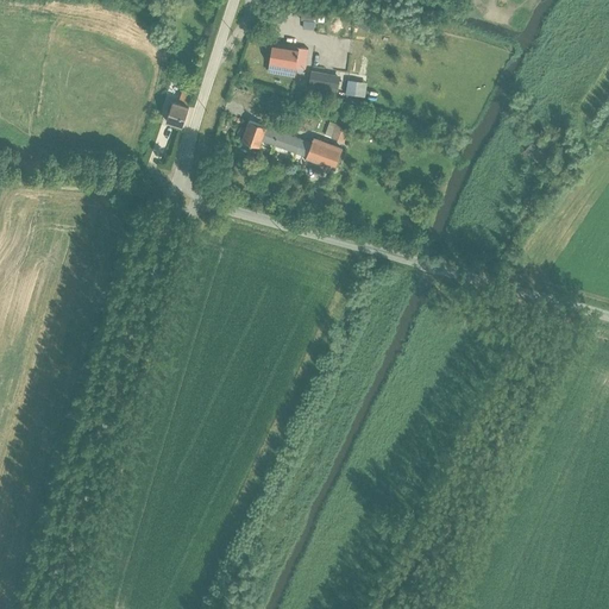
[(302,13),(301,22),(303,22),(302,29),(314,30),(315,23),(325,23),(325,16),(302,13)]
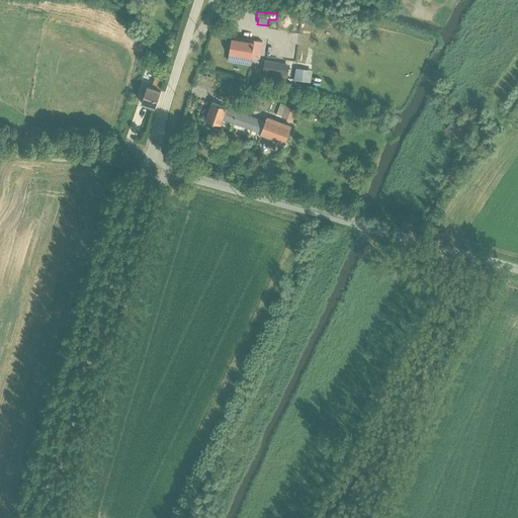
[(230,55),(253,59),(253,58),(252,58),(252,57),(260,58),(263,42),(232,37),(230,55)]
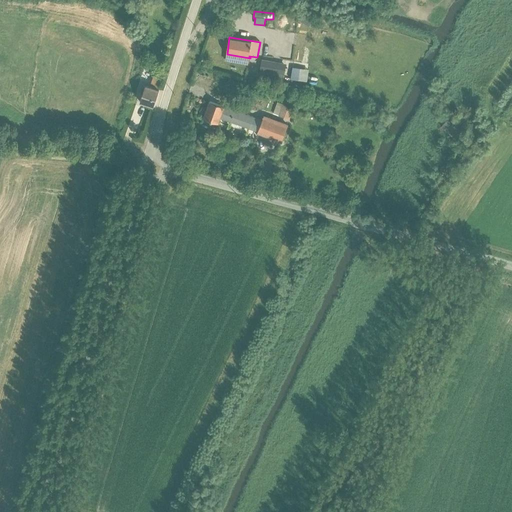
[(250,58),(227,54),(226,61),(248,65),(250,58)]
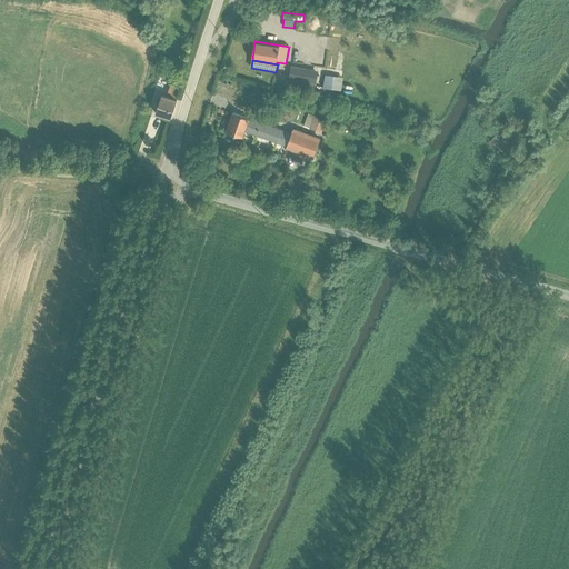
[(290,78),(289,83),(315,88),(316,82),(317,82),(319,71),(291,67),(289,78),(290,78)]
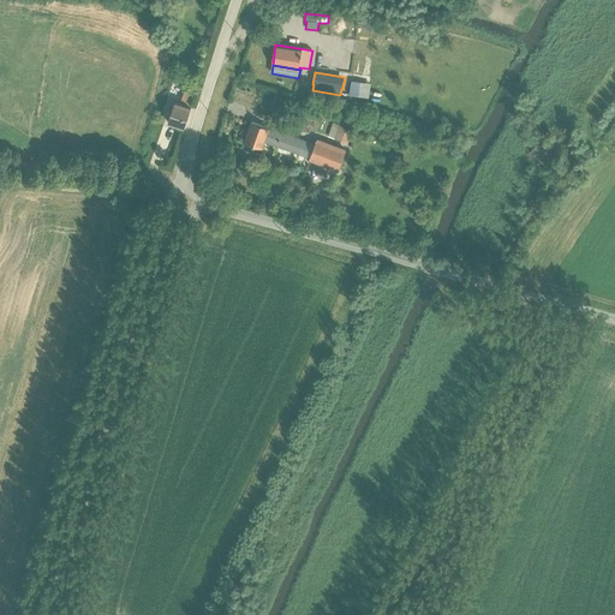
[(352,82),(350,96),(369,99),(371,84),(370,84),(352,82)]
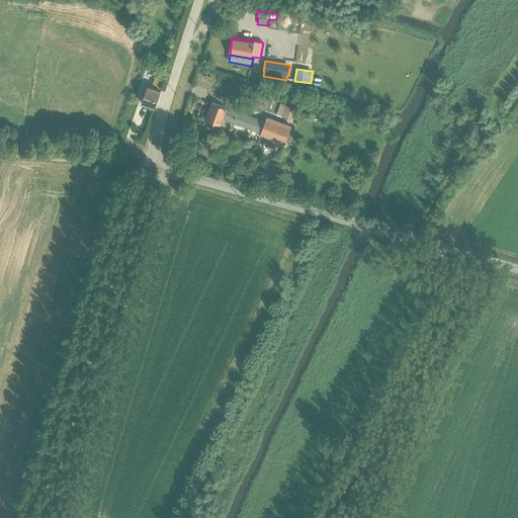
[(156,74),(153,84),(161,87),(165,77),(156,74)]
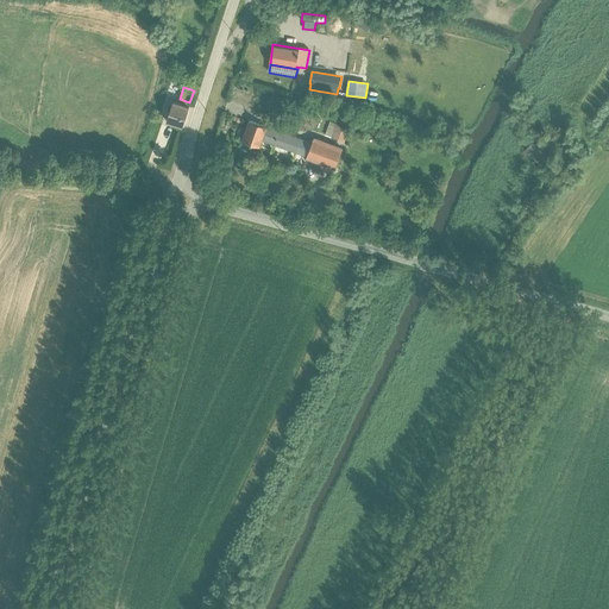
[(171,107),(167,121),(183,127),(189,107),(174,102),(175,100),(170,98),(168,106),(171,107)]
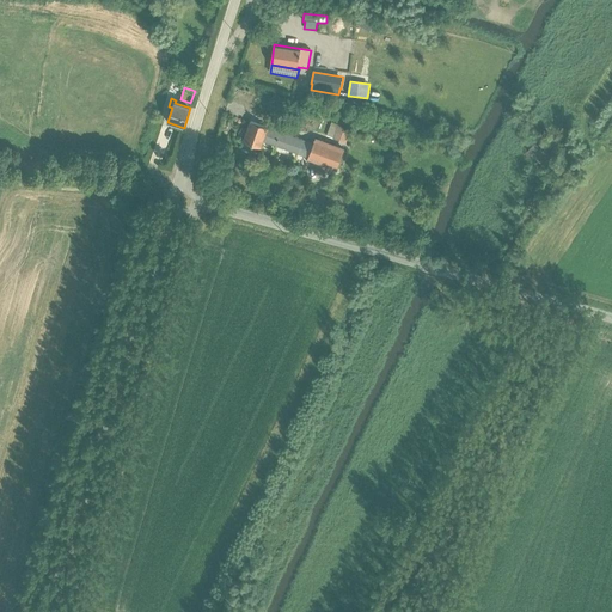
[(251,122),(243,142),(262,148),(264,141),(308,158),(308,160),(337,171),(346,150),(316,139),(314,145),(251,122)]
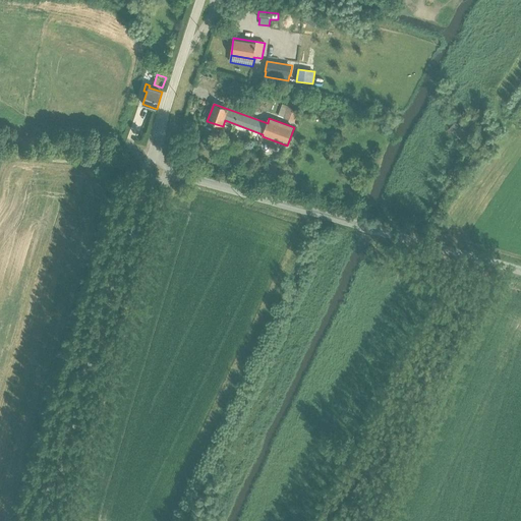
[(282,104),(278,116),(295,122),(299,111),(282,104)]
